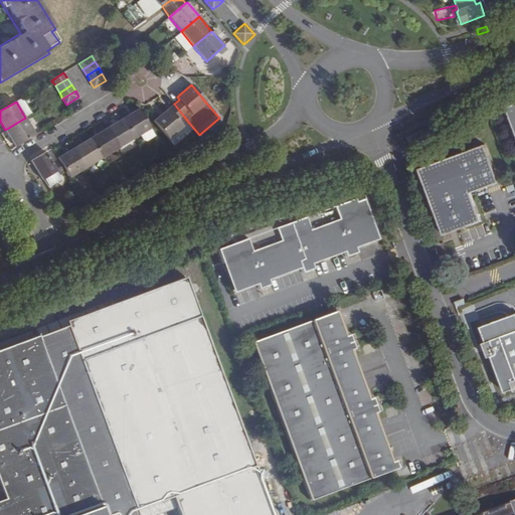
[(178,120),(183,116),(174,104),(153,121),(168,139),(183,127),(178,120)]
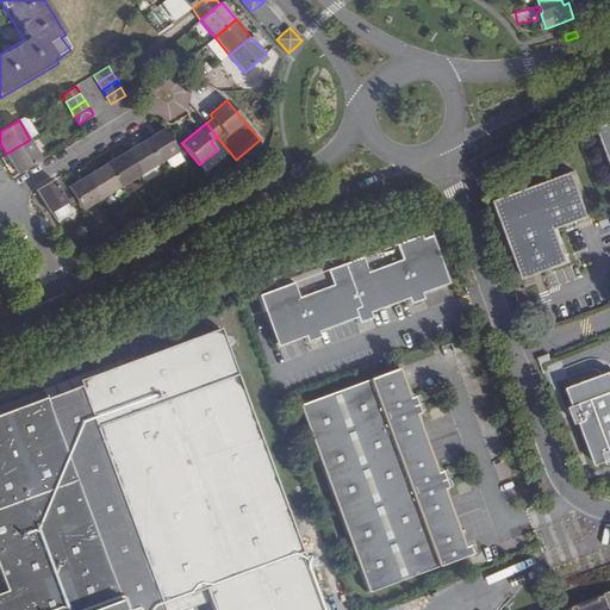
[(159,165),(179,153),(165,129),(144,141),(159,165)]
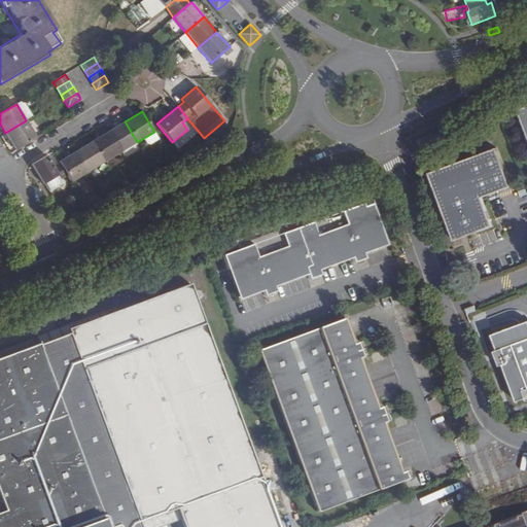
[(26,120),(5,133),(15,149),(36,137),(26,120)]
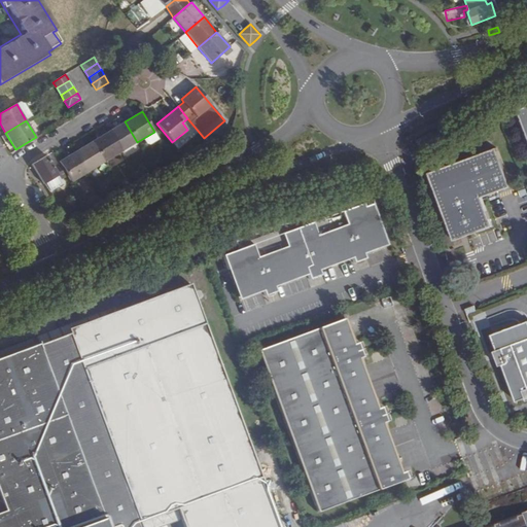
[(108,132),(120,152),(137,142),(125,121),(108,132)]
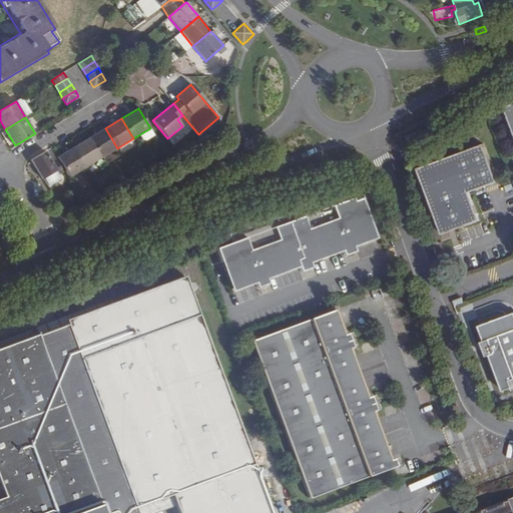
[(89,137),(101,157),(117,148),(105,128),(89,137)]
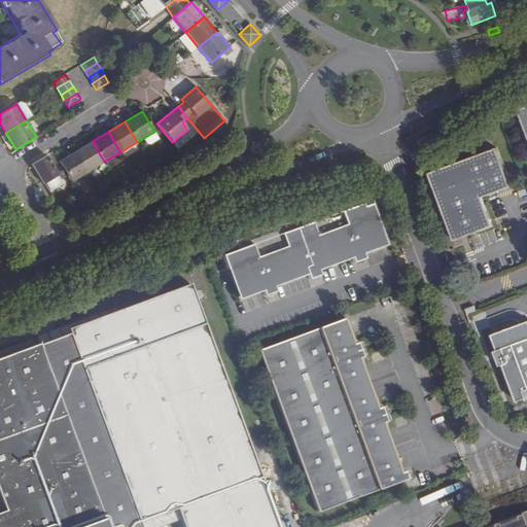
[(159,139),(154,132),(144,138),(147,143),(150,144),(159,139)]
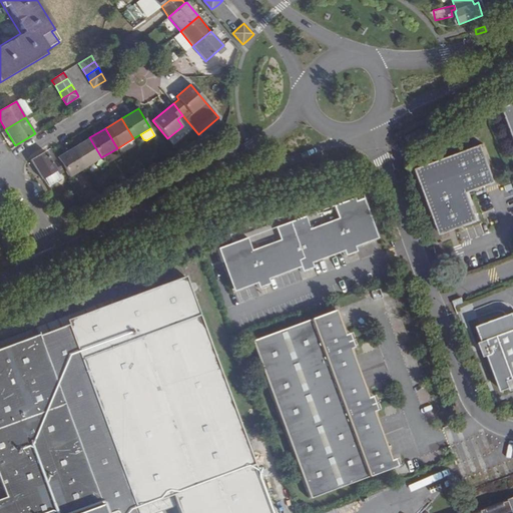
[(73,147),(85,167),(101,157),(89,137),(73,147)]
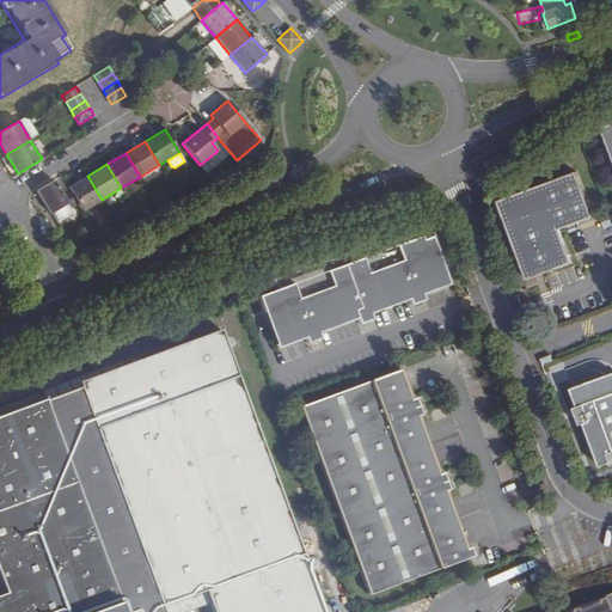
[(571,265),(560,232),(593,220),(576,175),(497,203),(526,282),(571,265)]
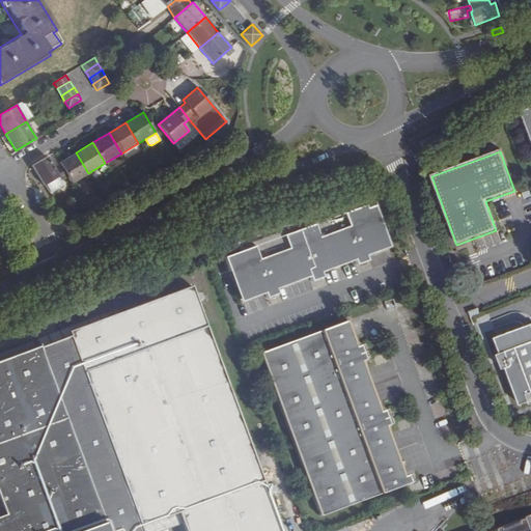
[(59,163),(59,164),(67,176),(72,184),(88,173),(76,152),(59,163)]
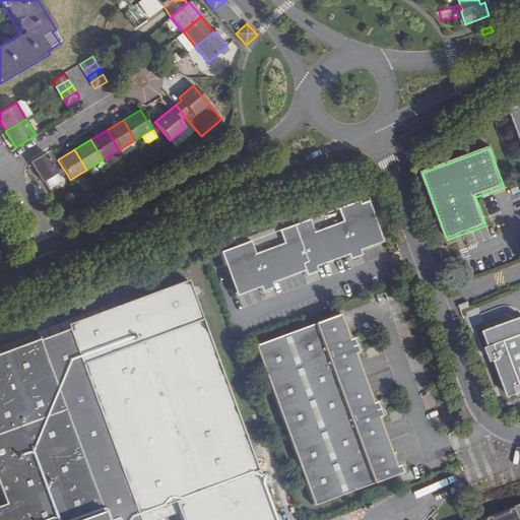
[(46,153),(31,161),(40,175),(44,182),(46,181),(57,174),(59,177),(66,173),(58,160),(52,165),(46,153)]
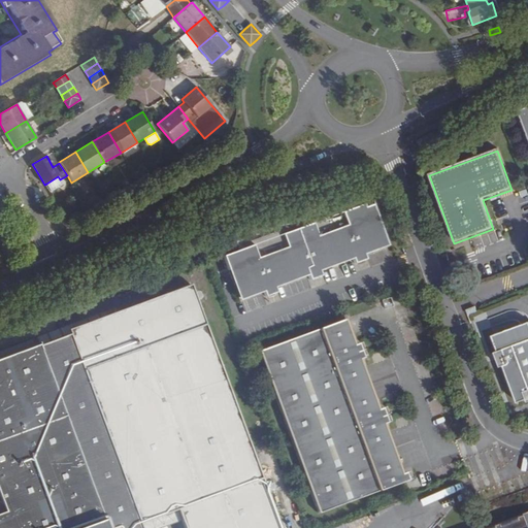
[(58,176),(46,184),(52,192),(64,186),(60,179),(58,176)]
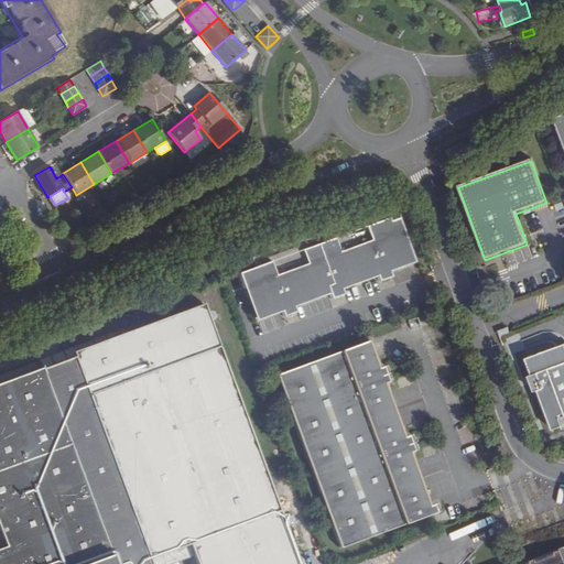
[(258,267),(242,273),(260,318),(283,310),(285,314),(295,310),(293,305),(329,291),(332,296),(343,292),(342,286),(379,273),(380,278),(391,273),(389,268),(414,259),(397,214),(342,237),(291,241),(252,255),(258,267)]
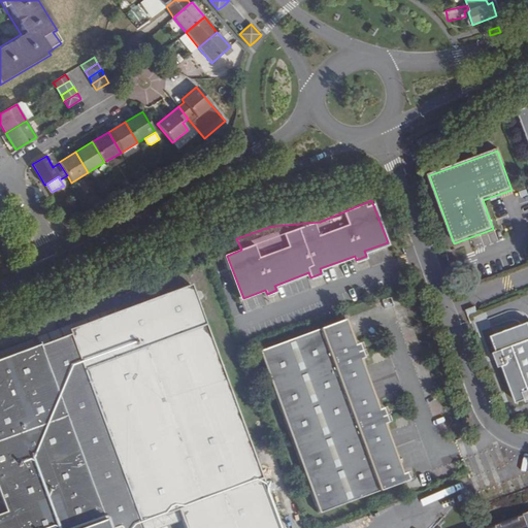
[(282,527),(189,283),(68,331),(81,366),(141,523),(142,527),(282,527)]
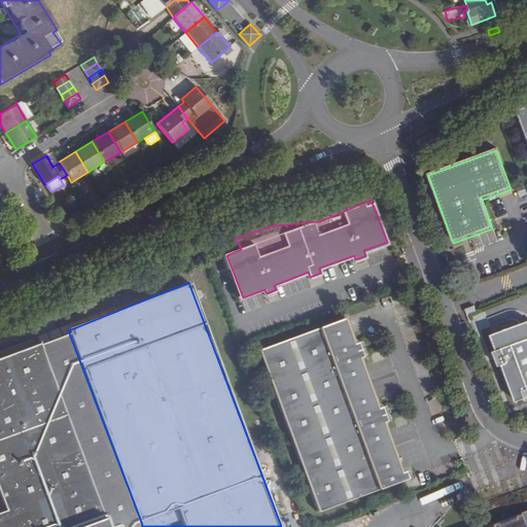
[(478,311),(476,306),(465,310),(468,315),(478,311)]
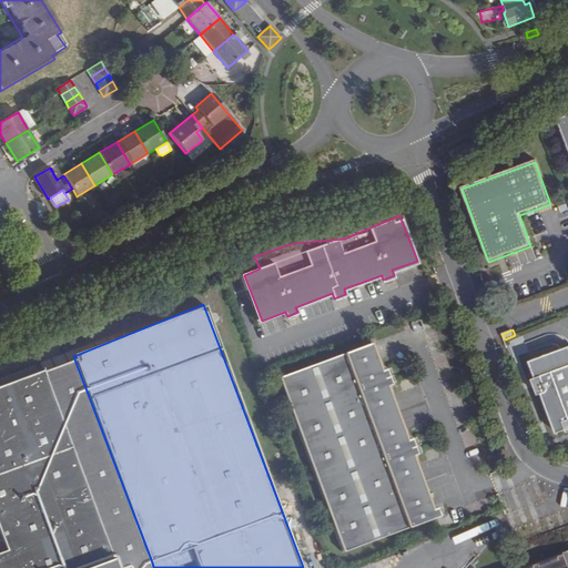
[(382,369),(372,343),(279,377),(343,553),(444,515),(440,507),(434,509),(415,456),(421,454),(414,437),(408,439),(388,385),(394,383),(388,367),(382,369)]
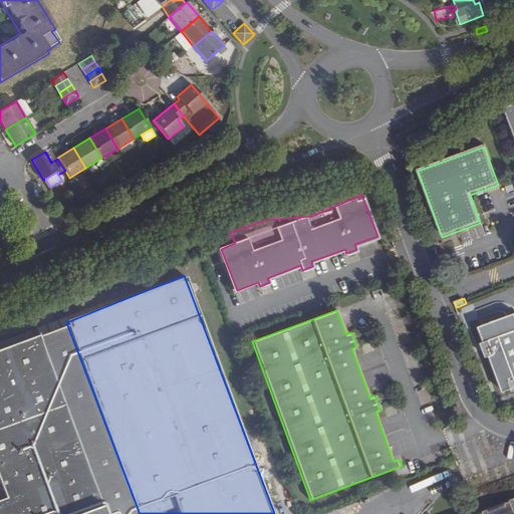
[(513,315),(479,328),(485,343),(490,356),(503,392),(512,389),(513,396),(513,315)]
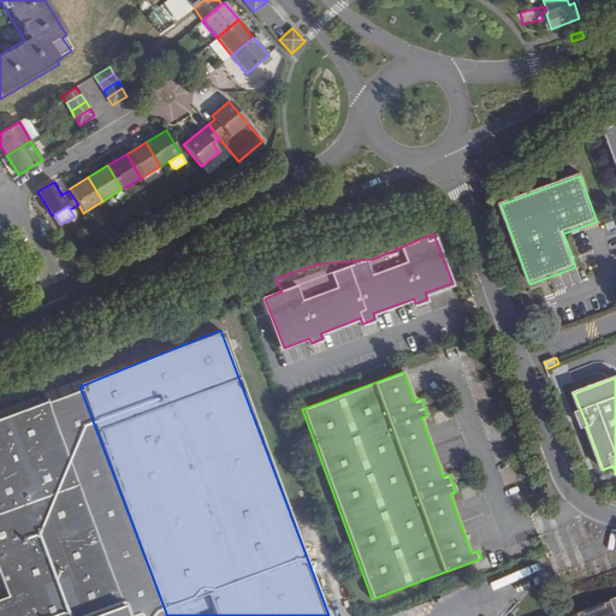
[(80,386),(45,401),(125,615),(166,615),(165,610),(95,427),(80,386)]
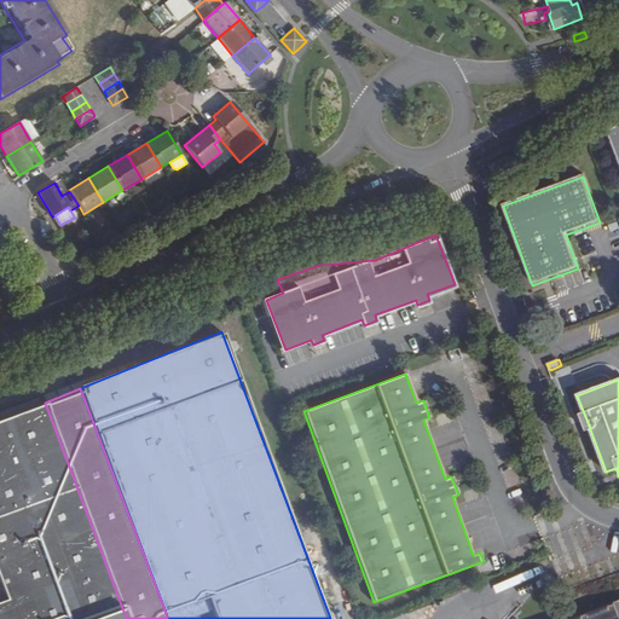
[(0,618),(126,618),(45,403),(0,418),(0,618)]
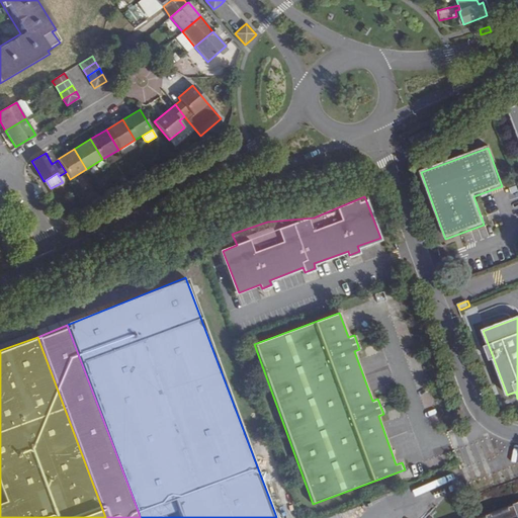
[(517,517),(517,500),(508,505),(510,508),(483,517),(469,517),(470,517),(469,517),(517,517)]
